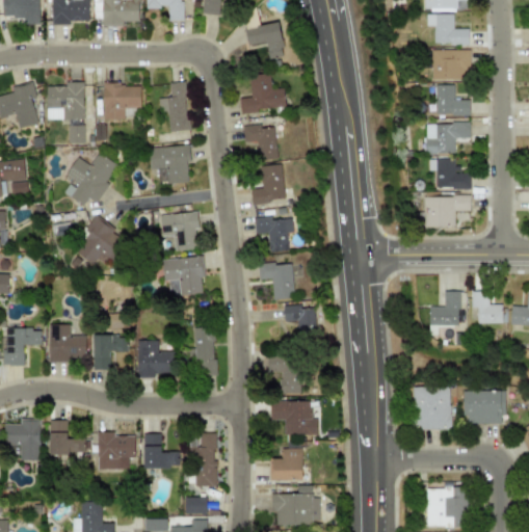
[(3,0),(3,15),(27,15),(27,22),(43,21),(42,0),(3,0)]
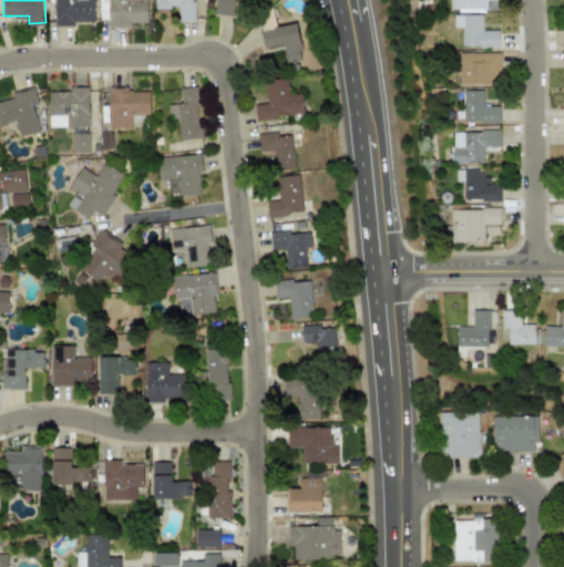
[(57,0),(57,23),(96,23),(96,0),(57,0)]
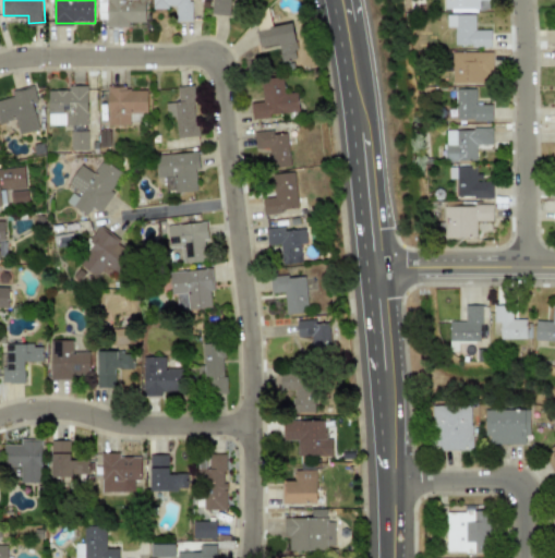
[(147,23),(147,0),(100,0),(100,24),(131,25),(132,23),(147,23)]
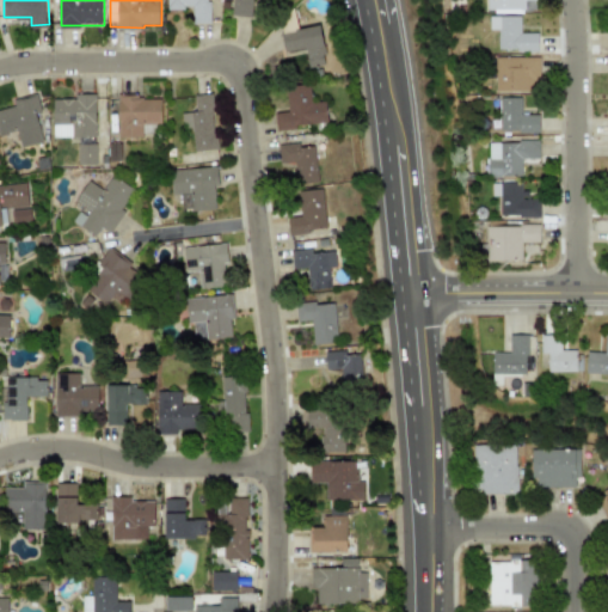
[(212,22),(212,0),(169,0),(170,8),(195,8),(195,23),(212,22)]
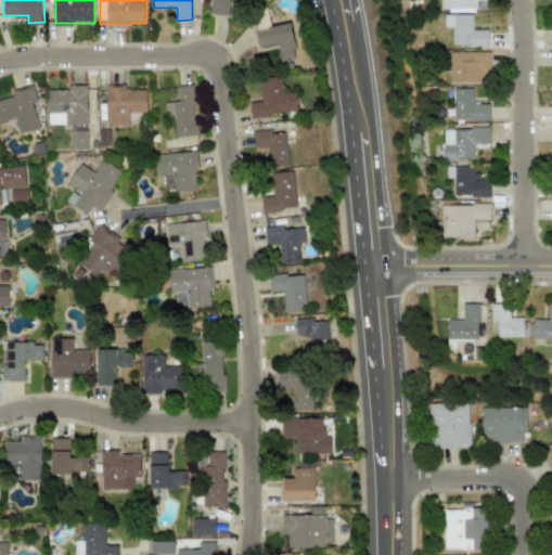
[(213,0),(212,17),(230,18),(231,0),(213,0)]
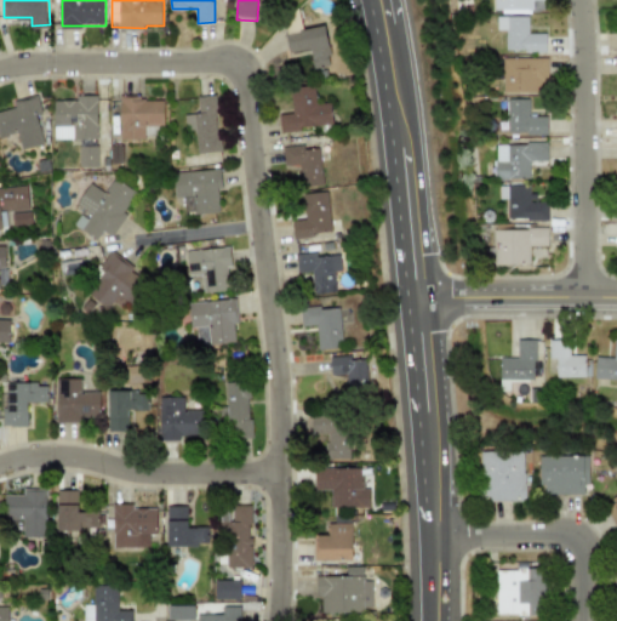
[(496,0),(496,11),(535,11),(535,0),(496,0)]
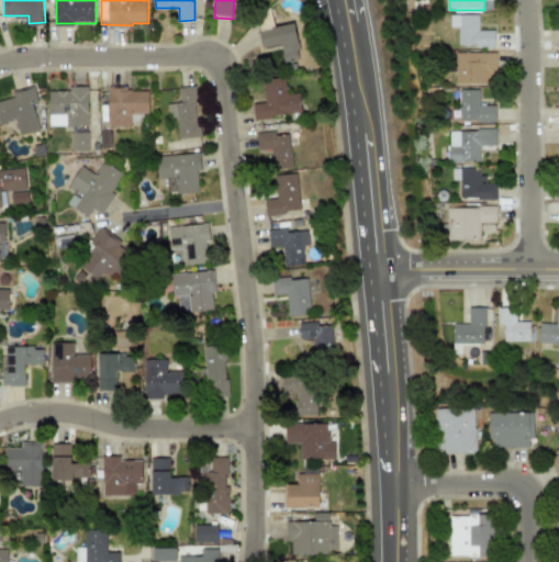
[(480,14),(451,14),(451,26),(460,26),(460,46),(496,46),(496,31),(480,31),(480,14)]
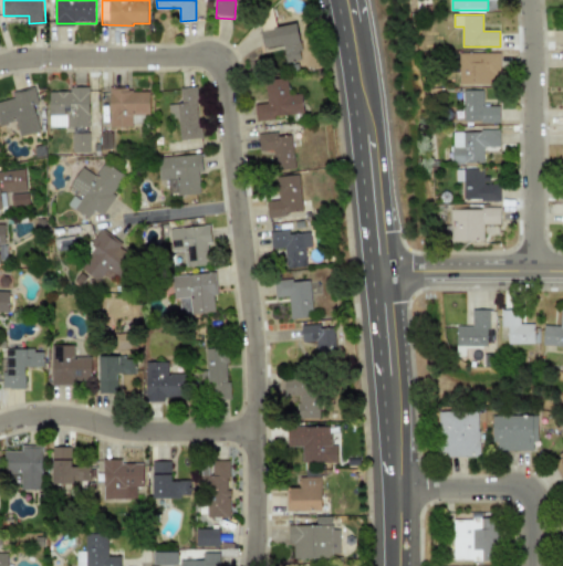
[(264,48),(285,44),(288,63),(303,60),(298,23),(262,29),(264,48)]
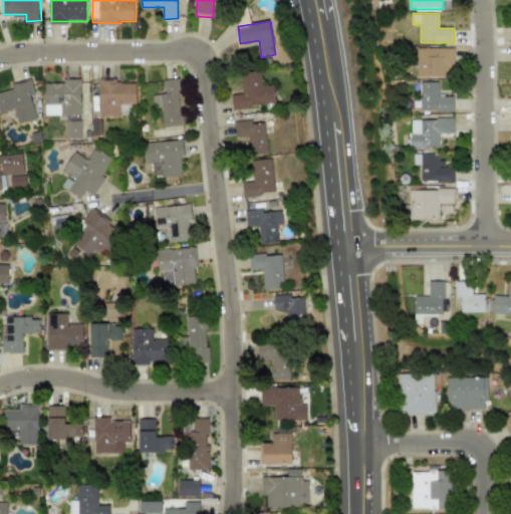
[(456,48),(419,47),(418,76),(455,77),(456,48)]
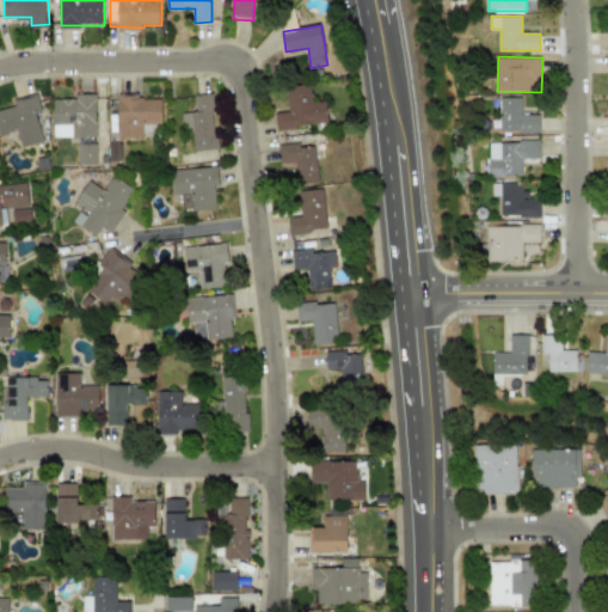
[(607,93),(593,93),(593,72),(607,71),(607,93)]
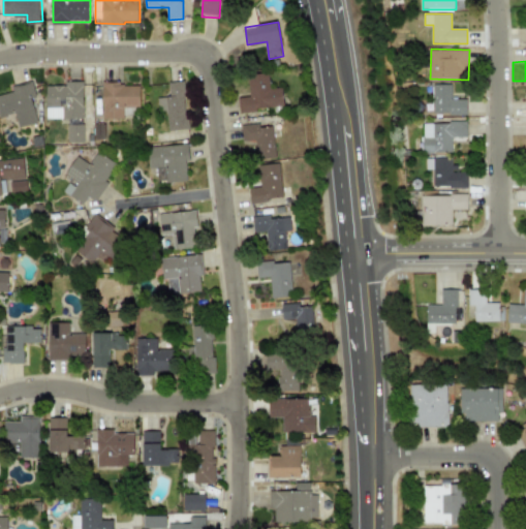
[(249,74),(251,97),(239,98),(241,112),(285,107),(284,88),(271,89),(270,72),(249,74)]
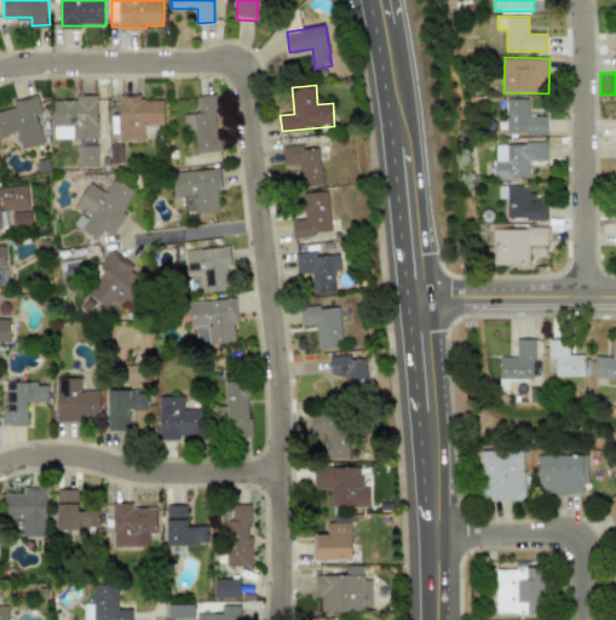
[(166,99),(147,99),(147,96),(122,96),(122,139),(147,139),(147,125),(166,125),(166,99)]
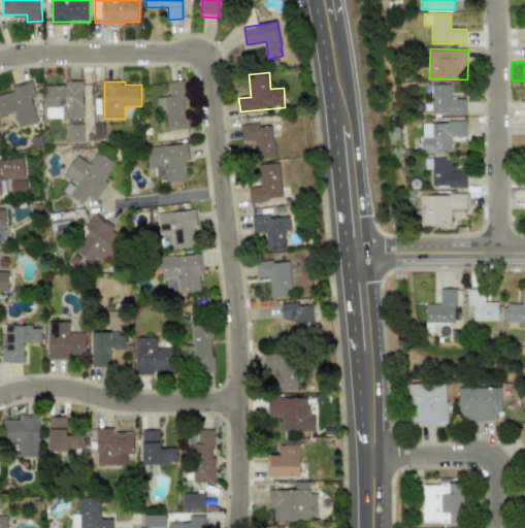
[(169,130),(187,129),(185,81),(170,81),(170,97),(159,97),(160,111),(168,111),(169,130)]
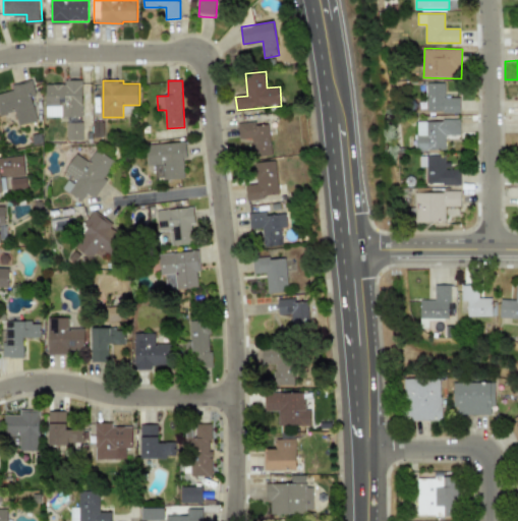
[(0,94),(0,116),(16,112),(19,125),(40,120),(31,81),(12,85),(13,91),(0,94)]
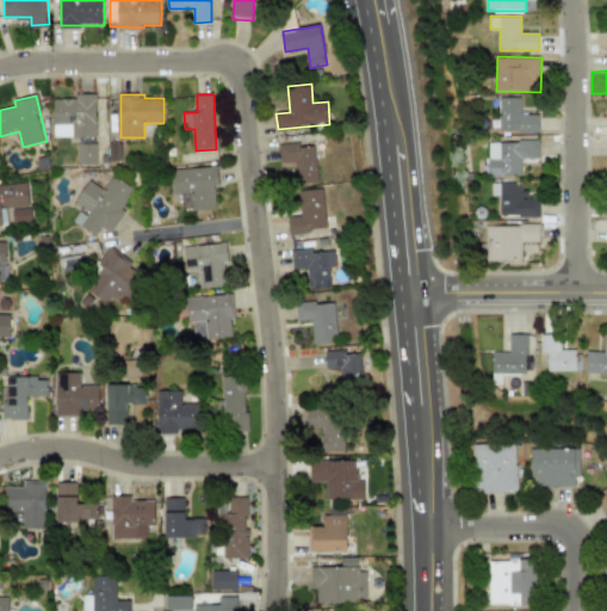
[(98,164),(97,96),(55,97),(55,136),(80,136),(80,164),(98,164)]
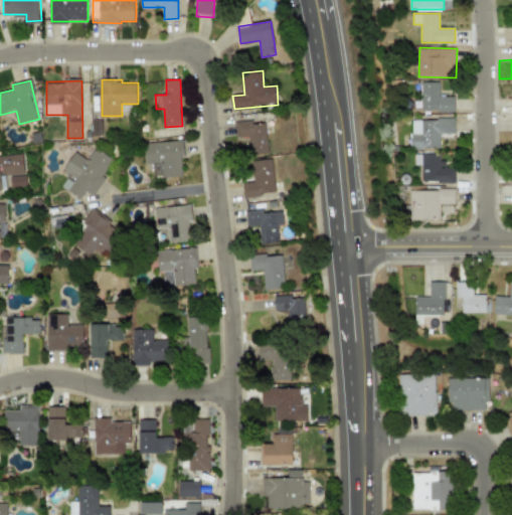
[(456,111),(456,97),(442,97),(442,82),(422,82),(422,112),(456,111)]
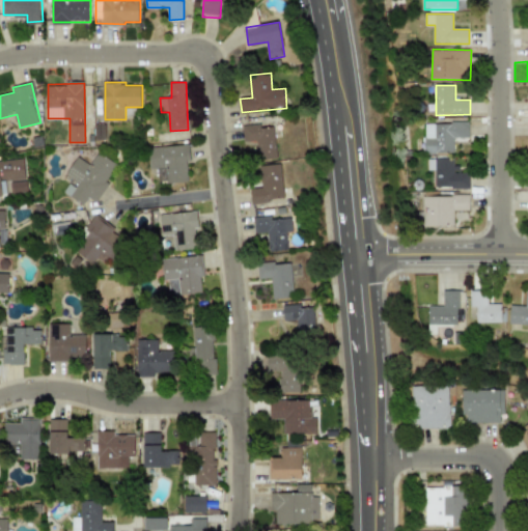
[(470,122),(426,122),(426,152),(455,152),(455,138),(470,138),(470,122)]
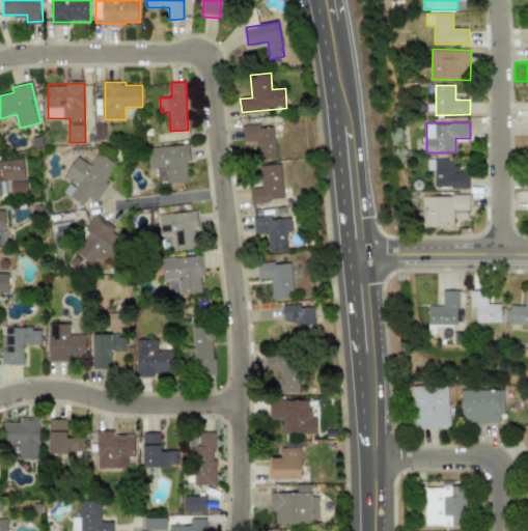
[(259,159),(277,159),(276,124),(244,126),(245,141),(258,141),(259,159)]
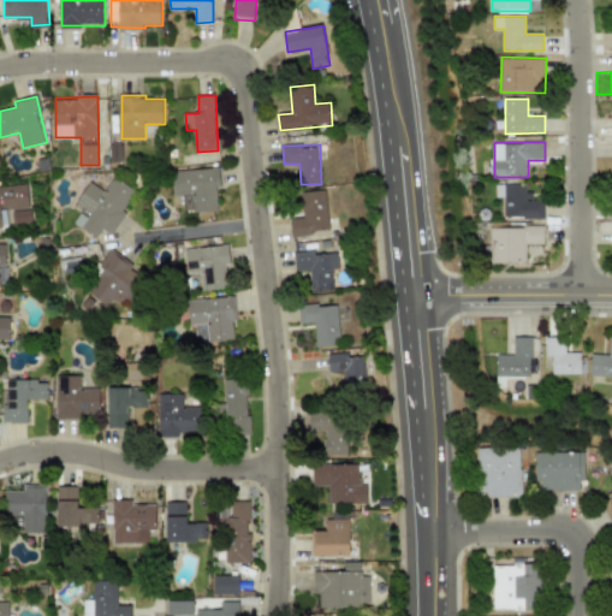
[(173,172),(176,196),(192,194),(195,213),(223,211),(218,167),(173,172)]
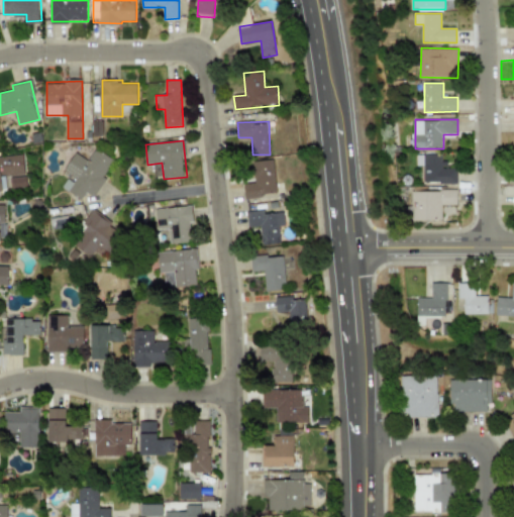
[(76,152),(64,172),(70,176),(63,187),(83,200),(87,193),(95,198),(108,178),(105,176),(115,160),(97,147),(89,161),(76,152)]
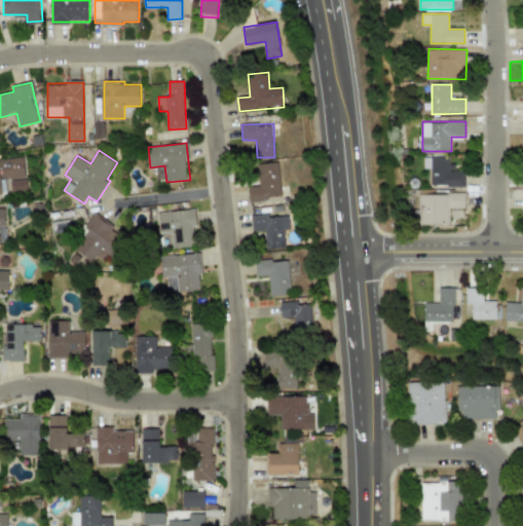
[(25,157),(0,158),(0,196),(4,196),(2,180),(27,178),(25,157)]
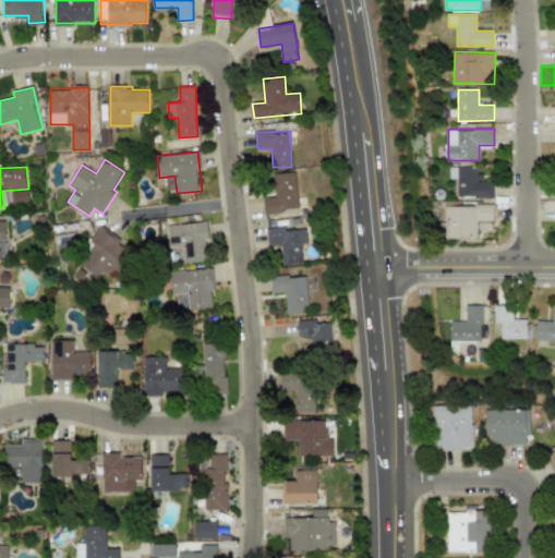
[(494,181),(479,181),(479,167),(451,167),(451,179),(458,179),(459,198),(495,197),(494,181)]
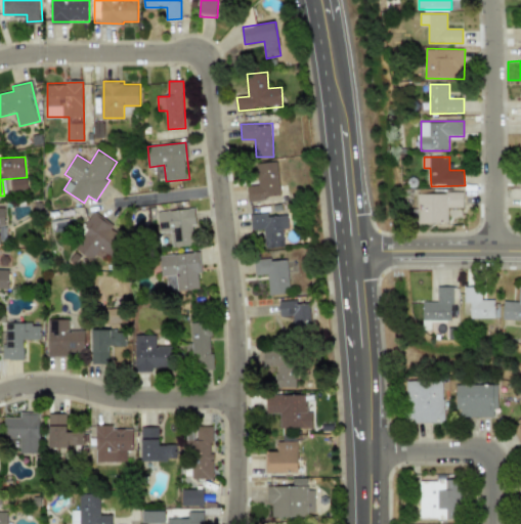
[(280,198),(279,162),(258,163),(259,185),(250,186),(251,199),(280,198)]
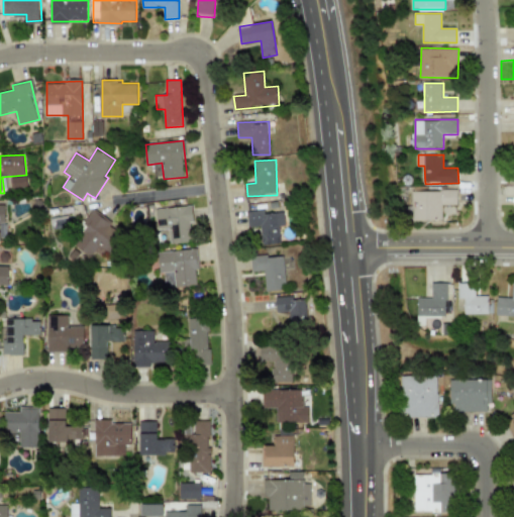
[(12,188),(28,187),(27,176),(12,177),(12,188)]
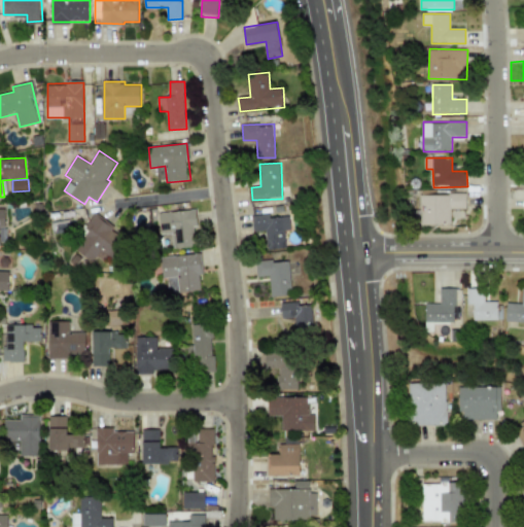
[(451,223),(451,209),(467,208),(466,194),(421,195),(421,210),(414,210),(414,224),(451,223)]
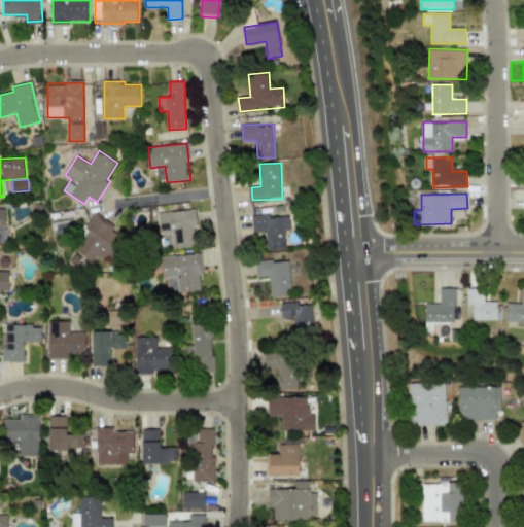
[(162,234),(173,233),(174,248),(196,247),(195,230),(198,229),(198,210),(161,212),(162,234)]
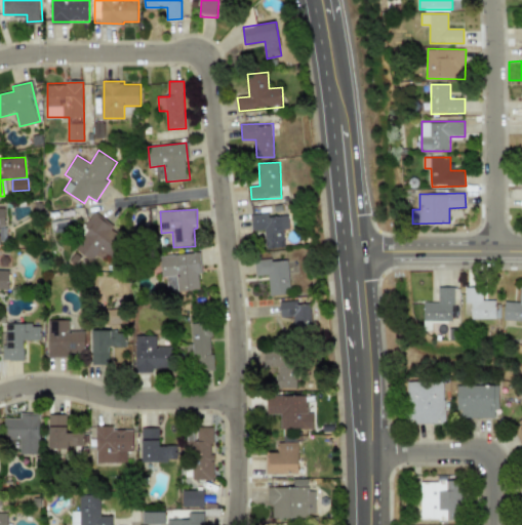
[(252,215),(253,231),(267,230),(268,248),(285,247),(284,226),(287,226),(287,213),(252,215)]
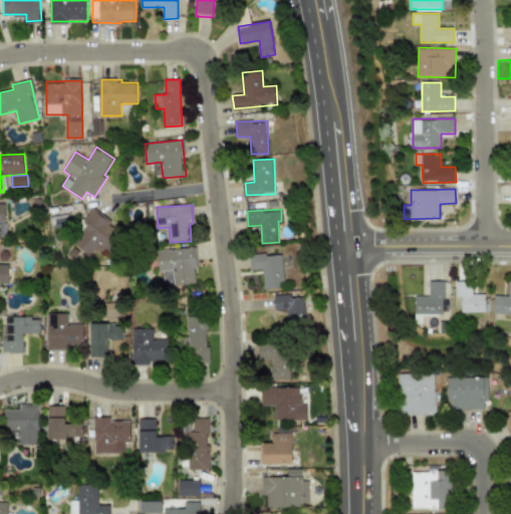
[(113,221),(95,210),(66,254),(85,266),(94,251),(107,259),(123,234),(110,225),(113,221)]
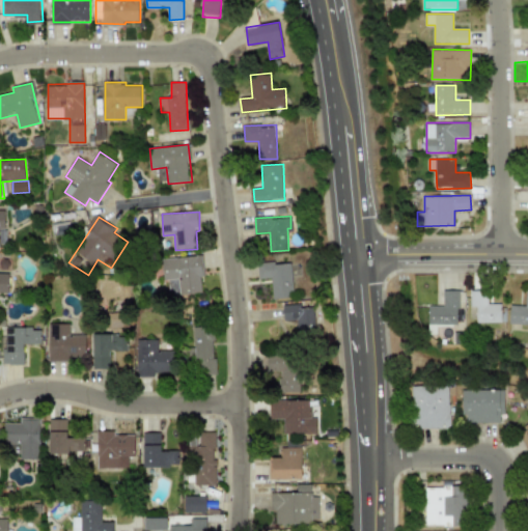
[(170,295),(204,292),(202,256),(163,258),(165,281),(170,281),(170,295)]
